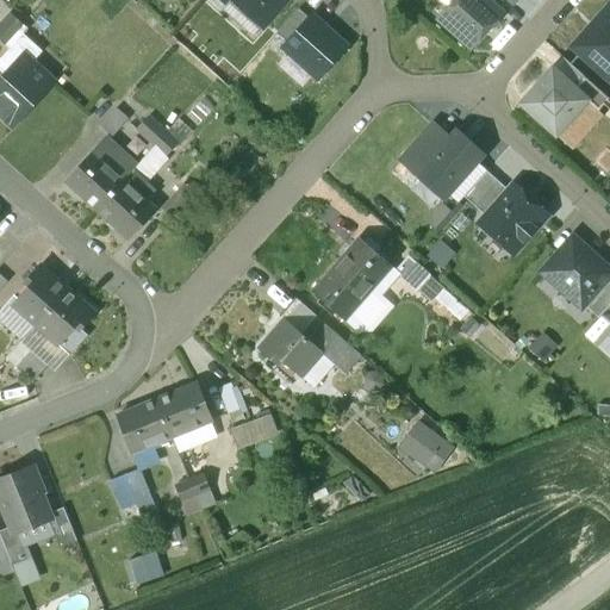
[(234,0),(263,26),(286,0),(234,0)]
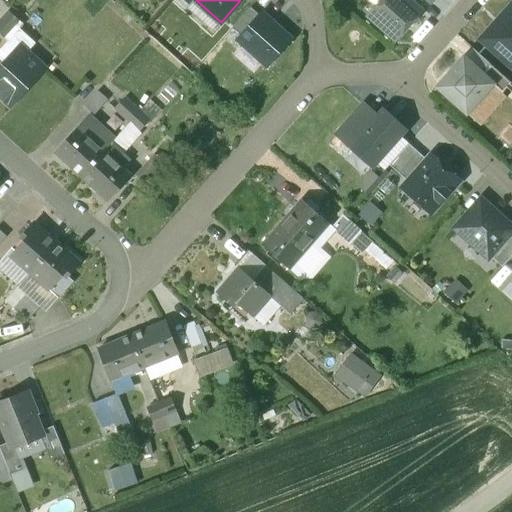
[(381,0),(369,14),(397,39),(421,13),(406,0),(381,0)]
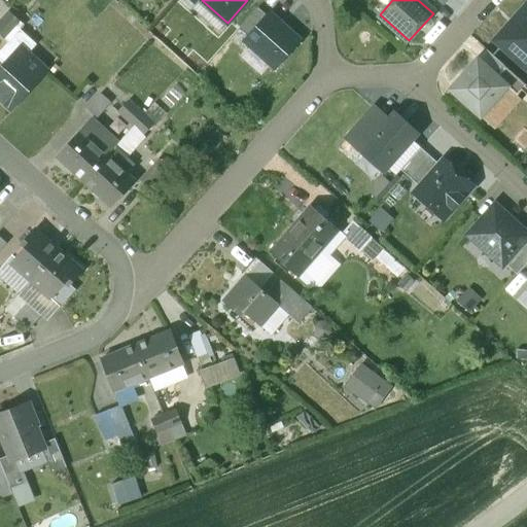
[(526,4),(494,41),(526,70),(526,4)]
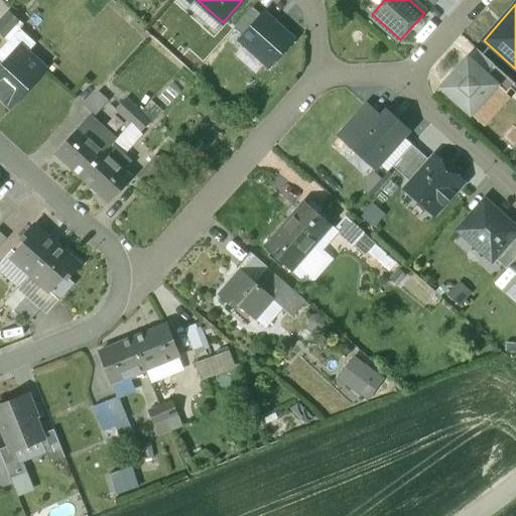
[(234,28),(244,37),(262,16),(252,8),(234,28)]
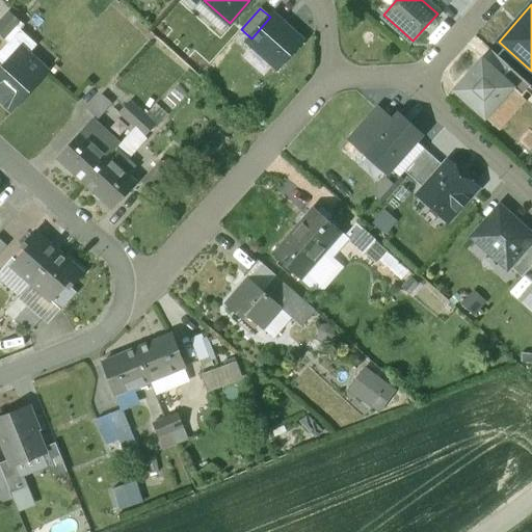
[(9,14),(0,23),(0,35),(6,42),(22,24),(9,14)]
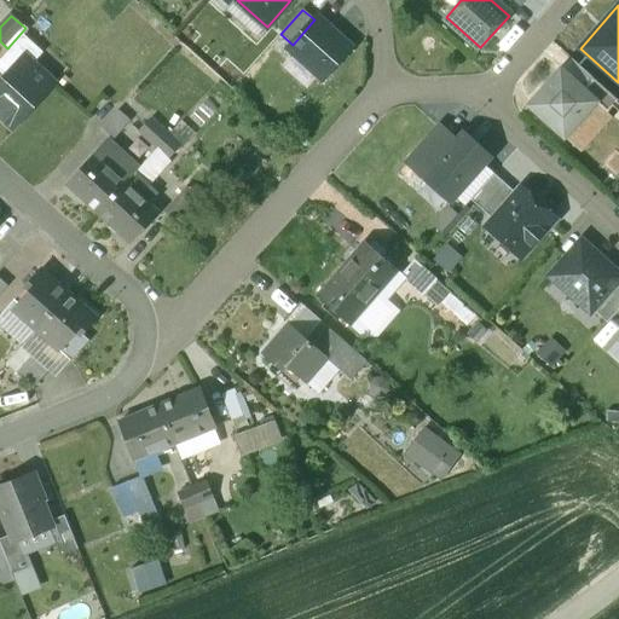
[(288,51),(323,80),(351,47),(317,17),(314,19),(293,45),(288,51)]
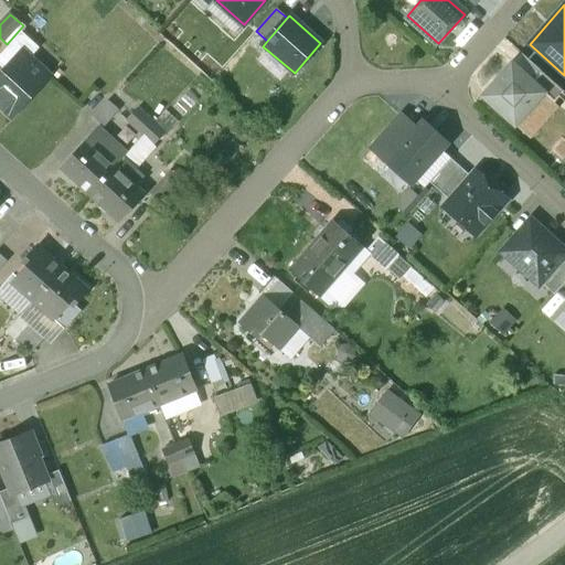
[(39,49),(21,32),(0,55),(0,65),(4,71),(22,51),(30,59),(39,49)]
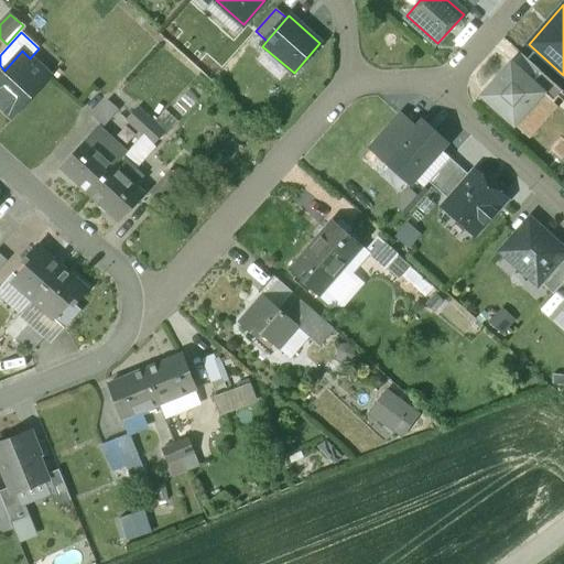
[(4,71),(0,74),(0,107),(12,120),(13,119),(12,119),(51,77),(30,58),(22,51),(4,71)]
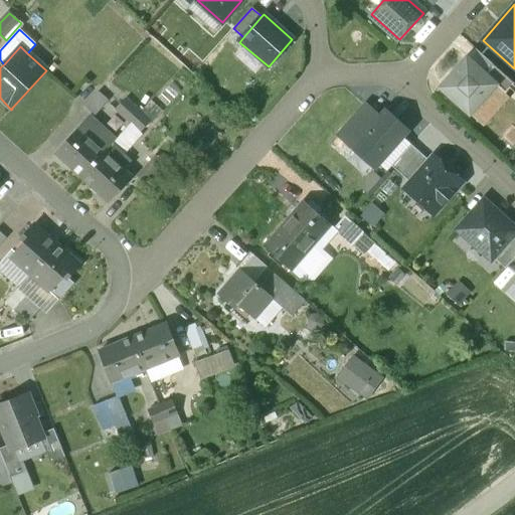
[(483,72),(467,58),(440,88),(470,114),(496,86),(496,84),(483,72)]
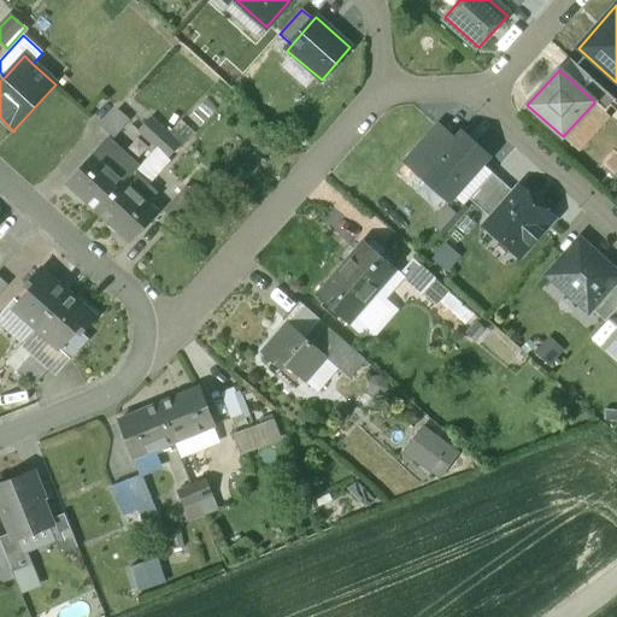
[(616,100),(588,76),(579,87),(594,101),(594,103),(605,112),(616,100)]
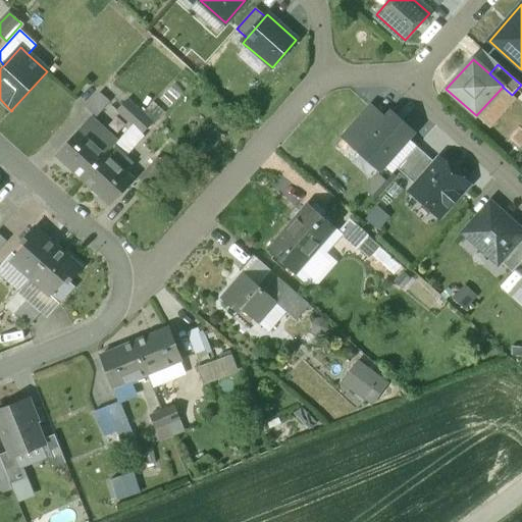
[(99,94),(86,108),(96,118),(109,103),(99,94)]
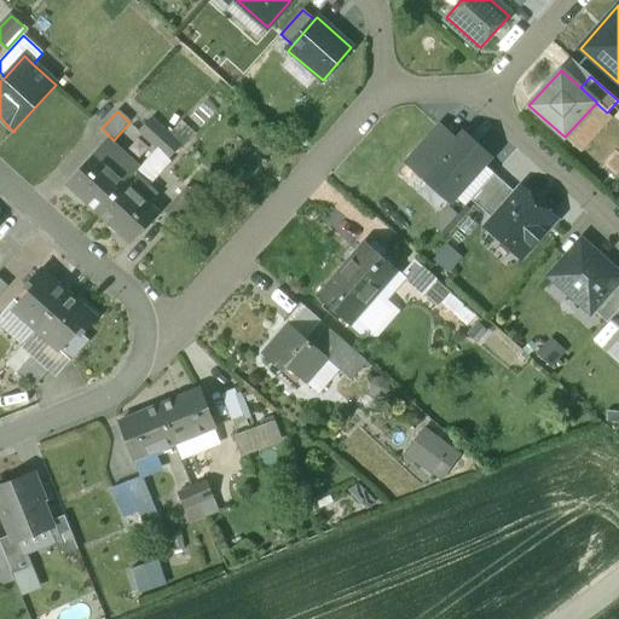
[(169,136),(150,119),(139,131),(157,149),(169,136)]
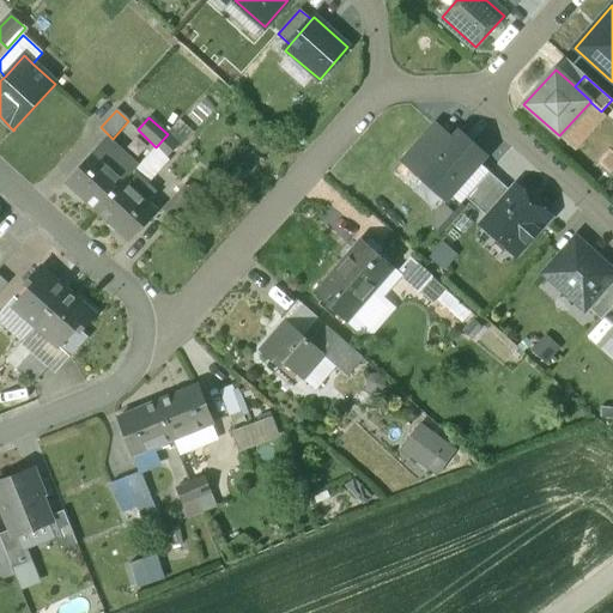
[(405,163),(422,177),(453,141),(436,127),(405,163)]
